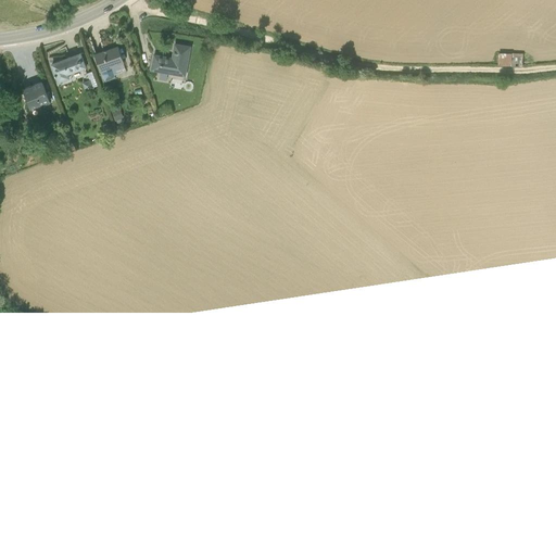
[(172,55),(154,52),(151,70),(185,75),(192,45),(174,41),(172,55)]
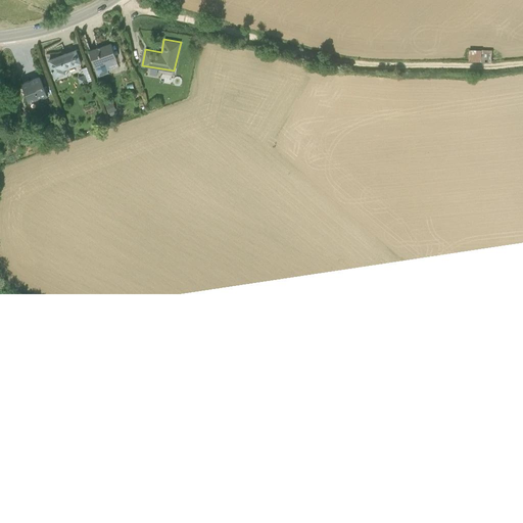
[(111,42),(89,50),(98,76),(108,72),(108,69),(119,64),(111,42)]
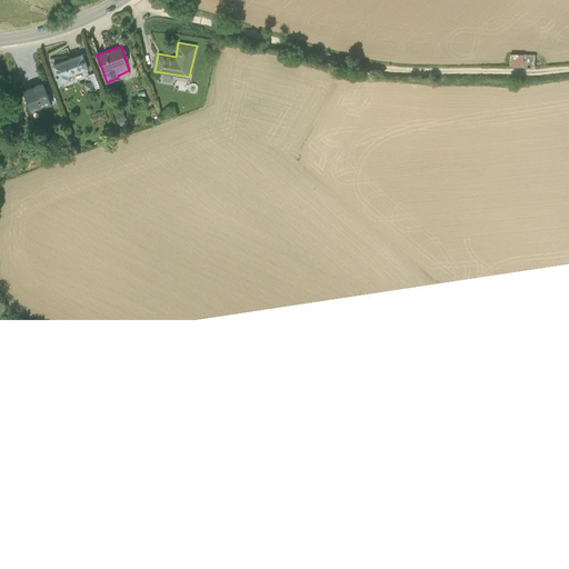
[(511,51),(511,66),(536,67),(537,52),(511,51)]
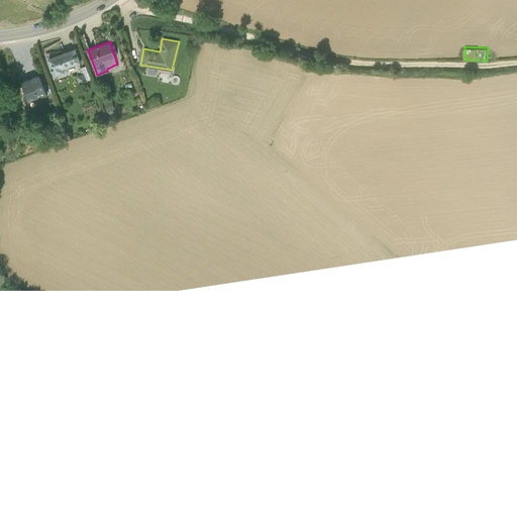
[(75,48),(46,59),(54,77),(65,72),(64,69),(80,63),(75,48)]
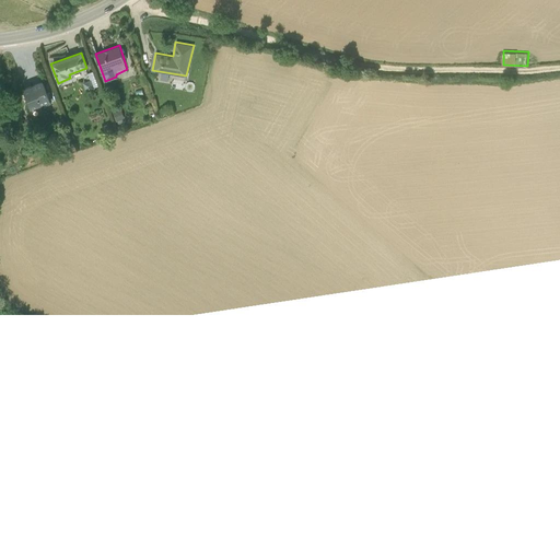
[(92,78),(85,80),(88,88),(100,84),(96,69),(90,71),(92,78)]
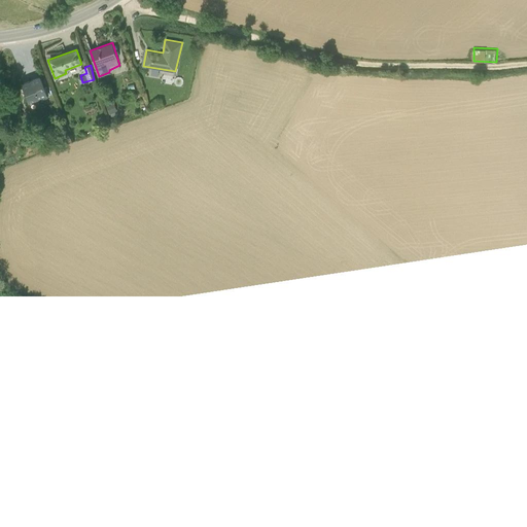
[(39,77),(20,84),(27,103),(46,96),(39,77)]
